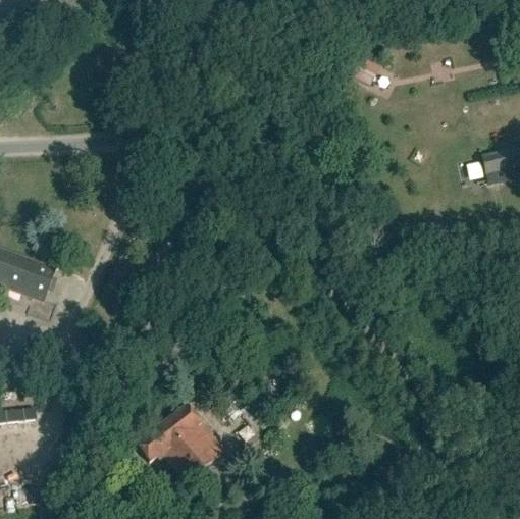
[(332,66),(370,86),(380,65),(343,46),(332,66)]
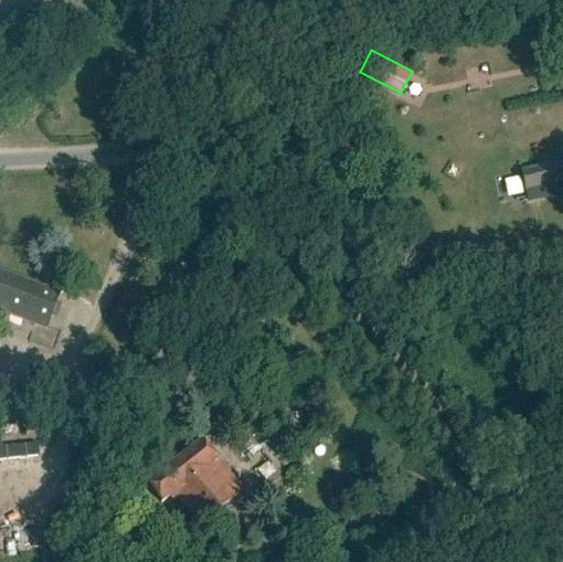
[(562,148),(519,159),(522,177),(562,167),(562,148)]
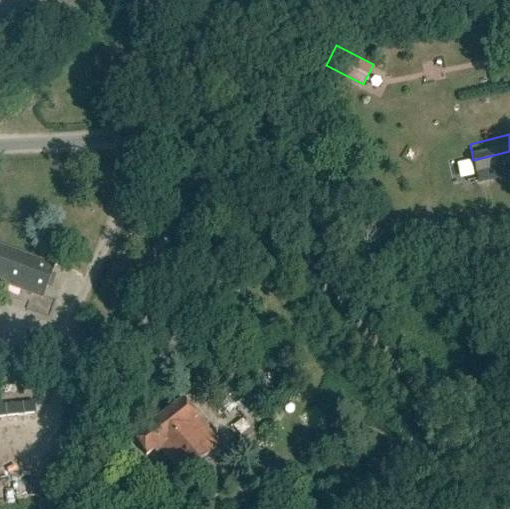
[(458,160),(460,175),(473,173),(471,159),(458,160)]
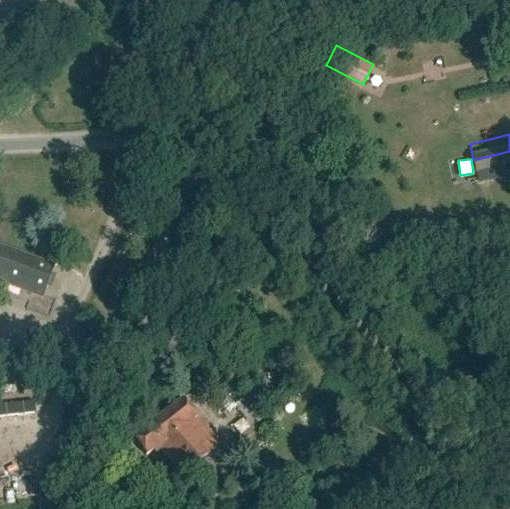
[(45,294),(55,264),(0,244),(0,275),(6,278),(5,280),(45,294)]
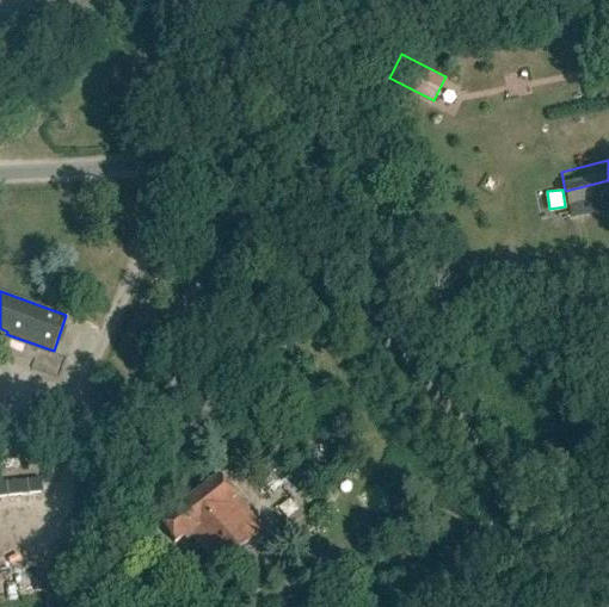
[(7,398),(0,400),(0,429),(12,428),(7,398)]
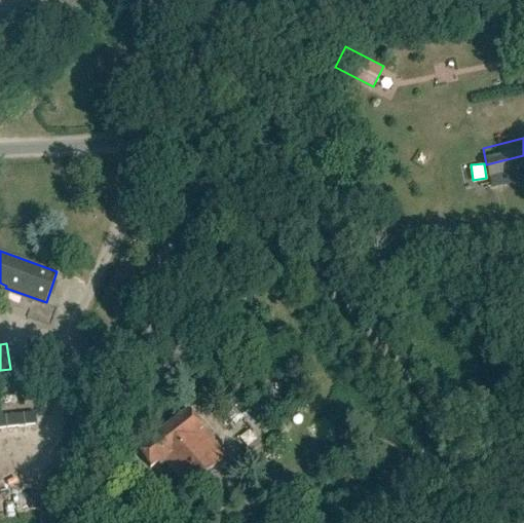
[(197,413),(143,444),(156,469),(177,456),(189,478),(223,458),(197,413)]
